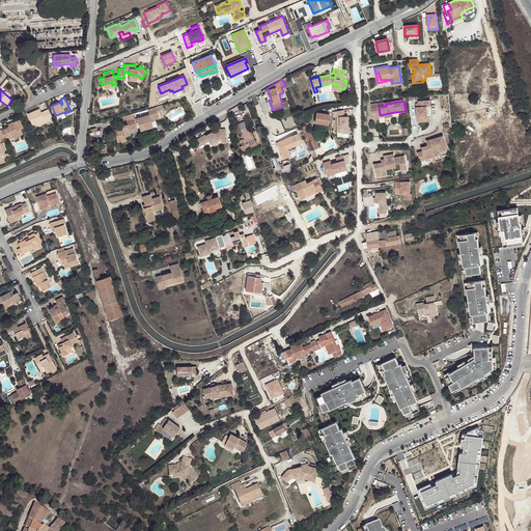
[(428,101),(418,102),(418,104),(419,107),(417,107),(417,118),(428,117),(427,107),(429,106),(428,101)]
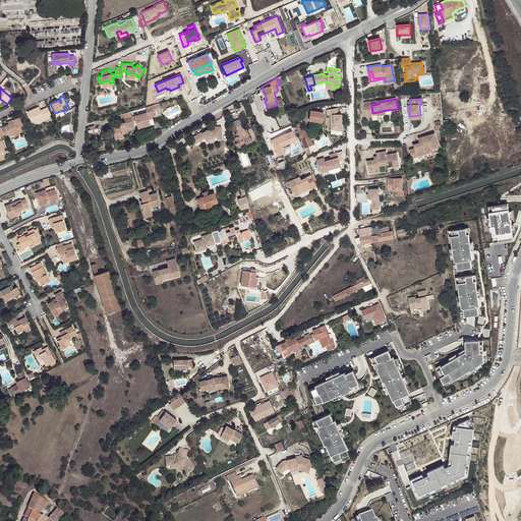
[(422,119),(421,104),(419,105),(420,115),(409,116),(410,119),(422,119)]
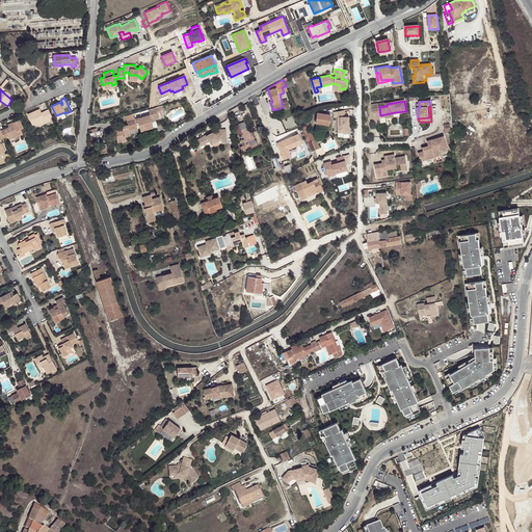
[(138,123),(140,131),(153,128),(152,123),(151,118),(154,117),(155,120),(159,118),(157,111),(156,107),(148,110),(150,114),(137,118),(138,123)]
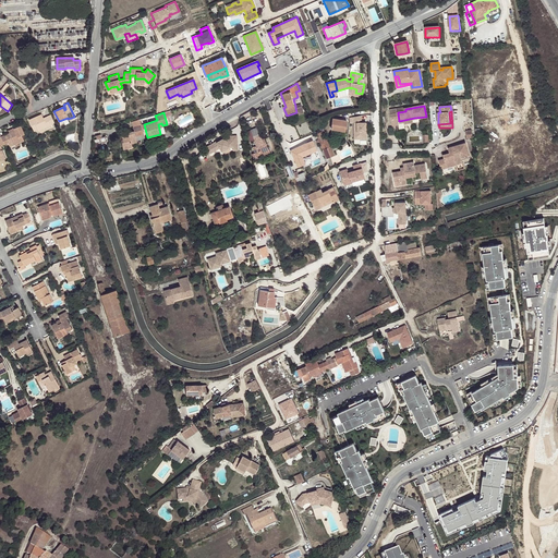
[(51,124),(55,122),(50,114),(48,116),(49,118),(44,119),(44,118),(41,113),(29,120),(34,131),(38,129),(38,131),(51,125),(51,124)]
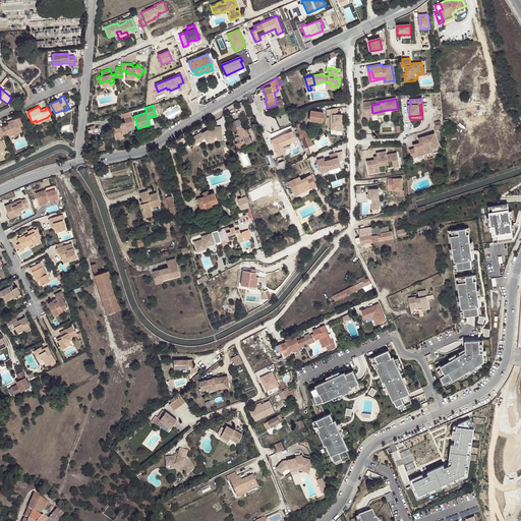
[(330,115),(330,130),(341,130),(341,123),(340,123),(340,120),(341,120),(341,115),(335,115),(335,113),(337,112),(336,108),(329,110),(330,115)]
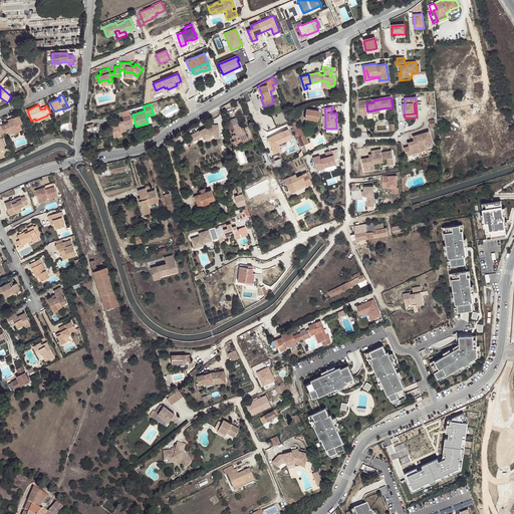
[(307,109),(305,118),(317,120),(319,111),(307,109)]
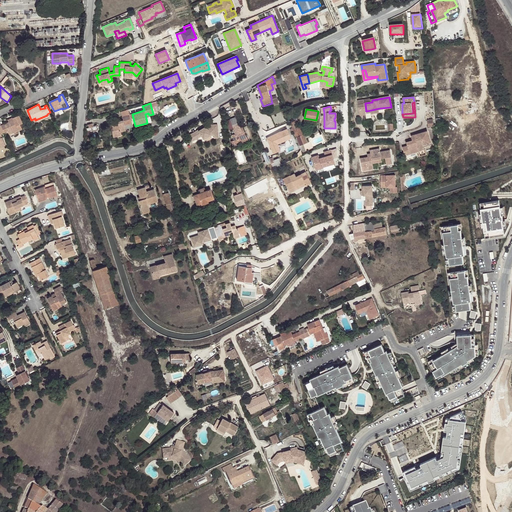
[(124,125),(131,123),(130,119),(132,118),(131,114),(129,115),(128,110),(120,112),(122,117),(122,120),(124,125)]
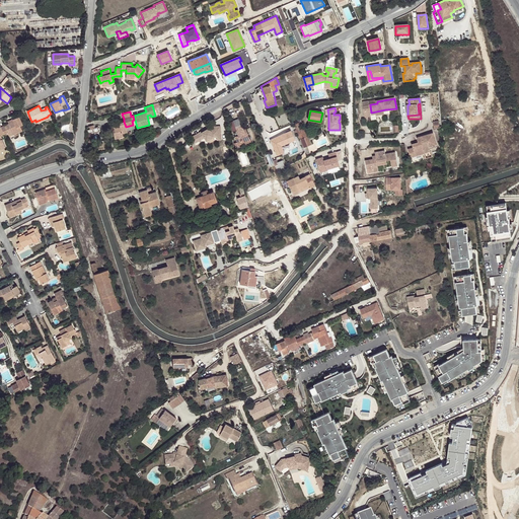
[(0,127),(3,135),(9,132),(10,132),(11,135),(19,131),(20,131),(22,130),(20,127),(23,126),(19,116),(11,120),(12,122),(9,124),(0,127)]
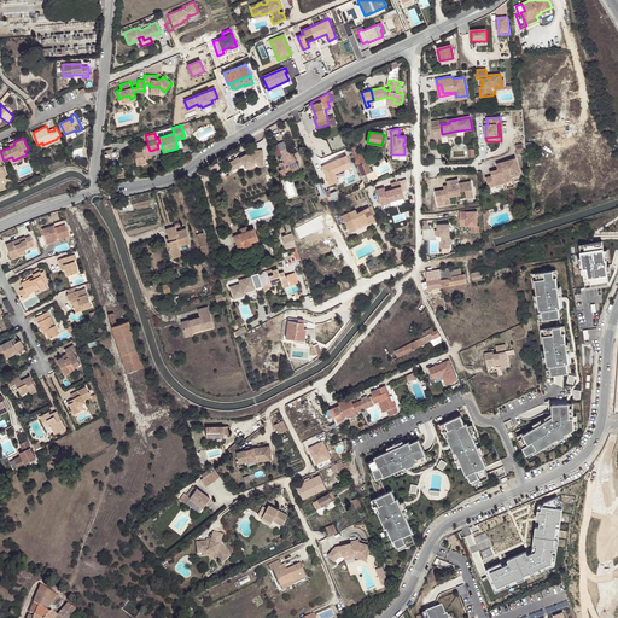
[(281,176),(299,170),(293,153),(291,155),(286,141),(278,145),(280,153),(284,162),(280,163),(283,169),(279,170),(281,176)]
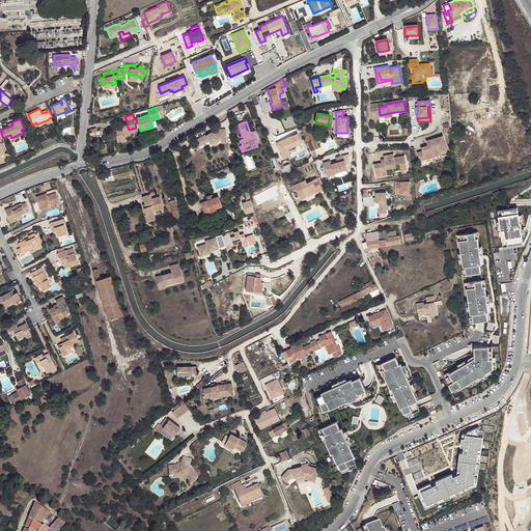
[(130,135),(129,130),(127,124),(121,126),(121,128),(113,130),(116,143),(126,140),(124,136),(130,135)]
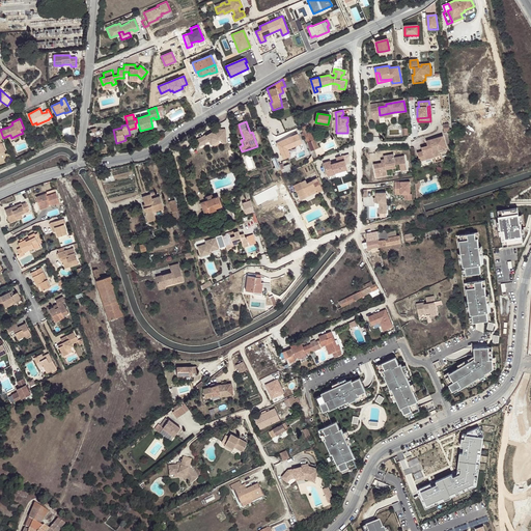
[(312,156),(313,159),(315,159),(314,157),(315,157),(314,155),(315,155),(313,148),(317,146),(311,131),(307,132),(305,126),(302,127),(312,156)]
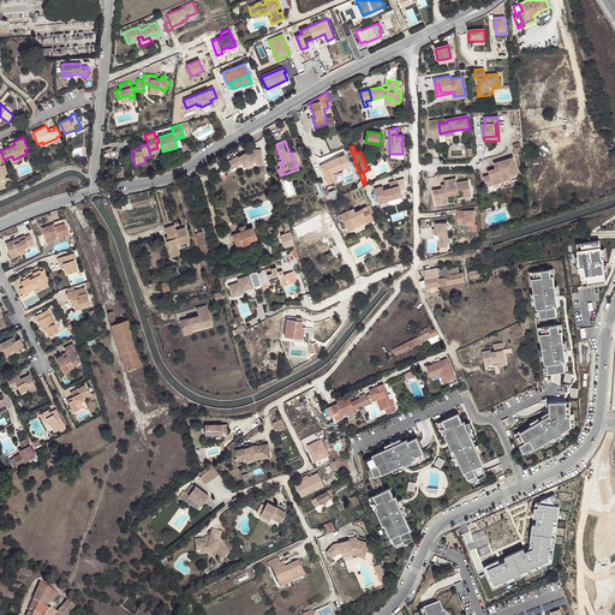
[(226,162),(231,169),(242,162),(245,167),(254,162),(257,162),(256,160),(262,160),(262,149),(250,150),(238,156),(226,162)]
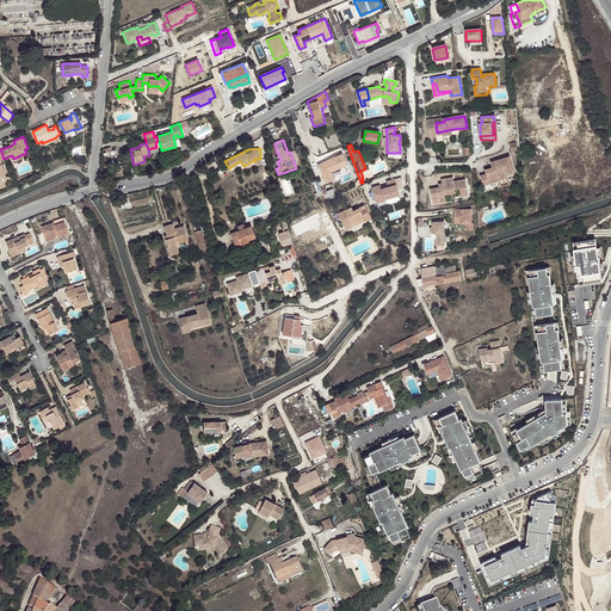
[(344,154),(319,165),(326,183),(334,179),(331,171),(347,164),(344,154)]
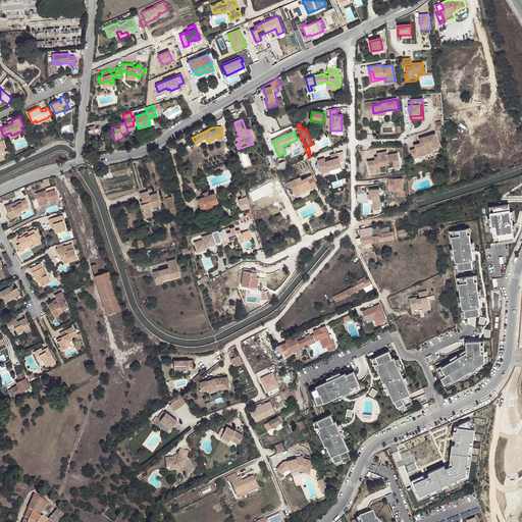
[(432,148),(440,147),(437,135),(424,138),(425,142),(421,143),(422,144),(416,145),(417,149),(411,150),(413,158),(419,157),(418,154),(433,151),(432,148)]
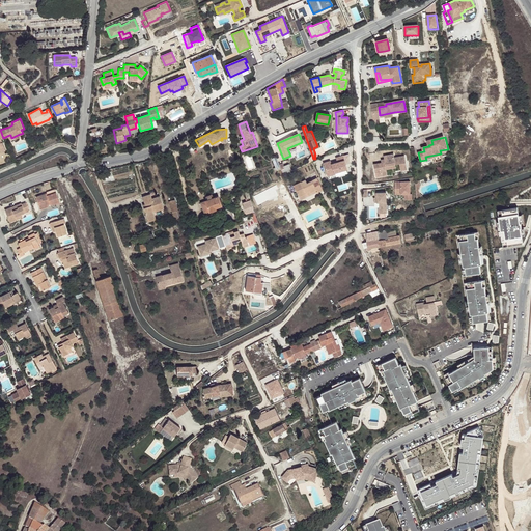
[(443,162),(441,154),(425,157),(426,160),(436,158),(437,163),(443,162)]
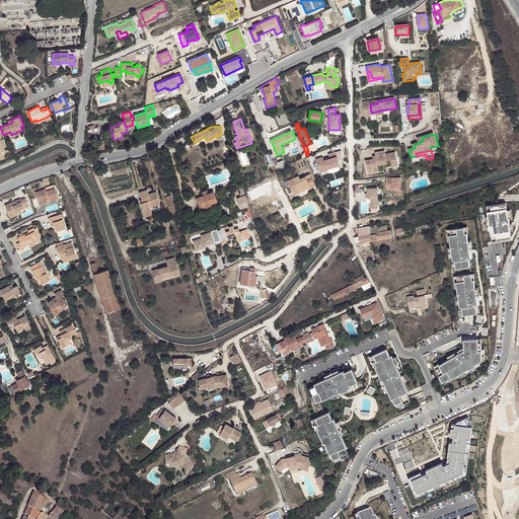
[(377,163),(386,161),(390,160),(391,167),(398,166),(395,153),(385,154),(385,151),(375,153),(376,156),(376,160),(373,160),(365,161),(367,170),(378,168),(377,166),(377,163)]
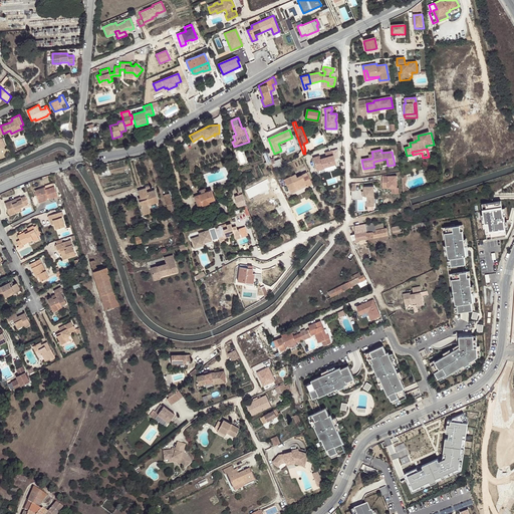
[(313,158),(316,171),(323,168),(323,167),(336,164),(333,155),(326,157),(320,159),(320,156),(313,158)]
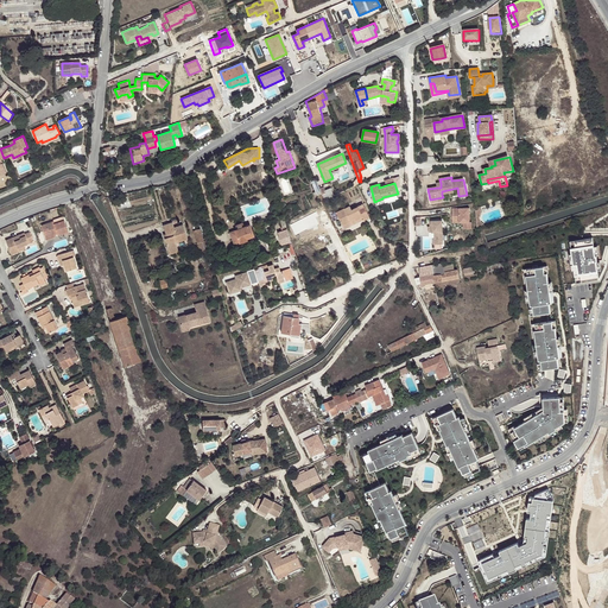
[(362,216),(363,220),(369,216),(363,203),(352,209),(349,206),(336,211),(342,225),(352,220),(352,219),(355,217),(356,219),(362,216)]
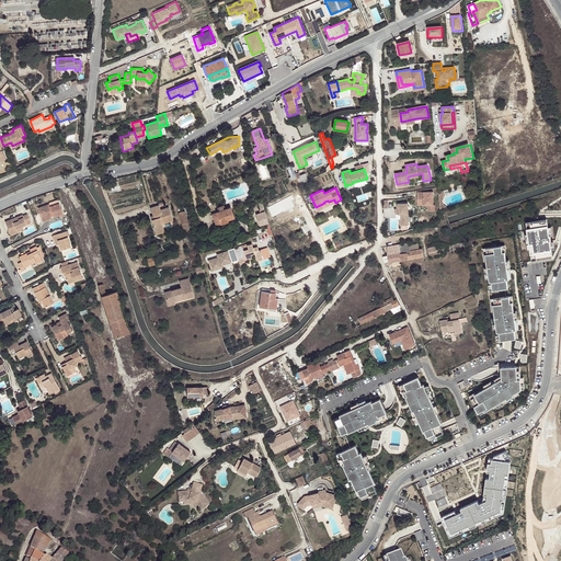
[(433,192),(418,192),(418,205),(427,205),(427,210),(435,210),(435,205),(434,205),(433,192)]
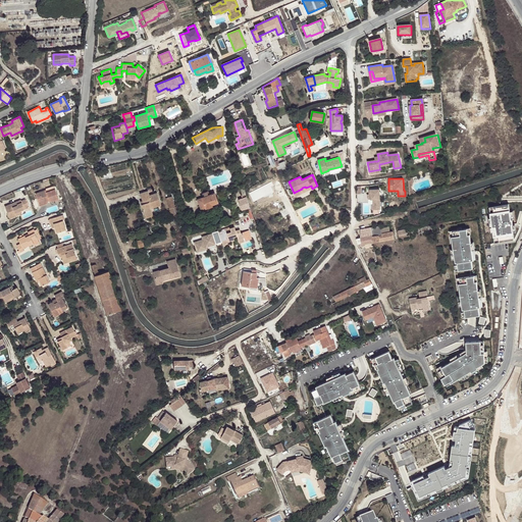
[(271,180),(249,192),(254,201),(273,191),(271,186),(273,185),(271,180)]
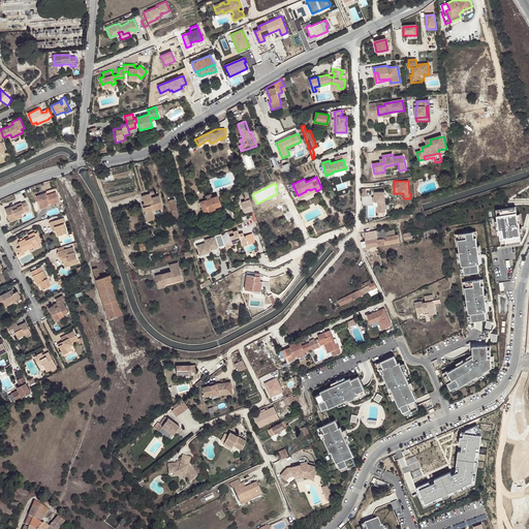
[(300,198),(316,191),(315,188),(310,190),(309,189),(306,190),(306,191),(298,195),(300,198)]
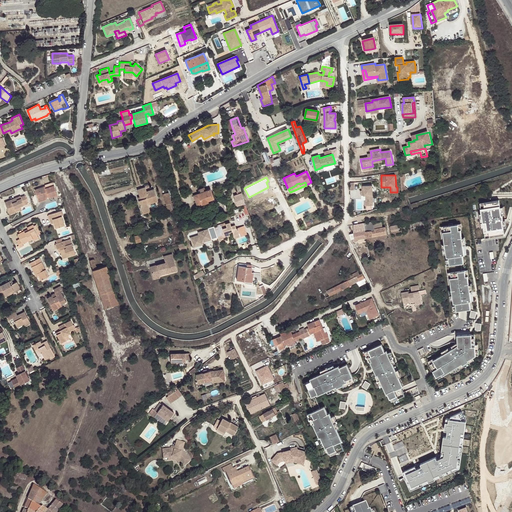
[(38,199),(45,197),(44,194),(46,193),(47,196),(48,197),(57,194),(54,185),(46,188),(45,186),(34,189),(38,199)]
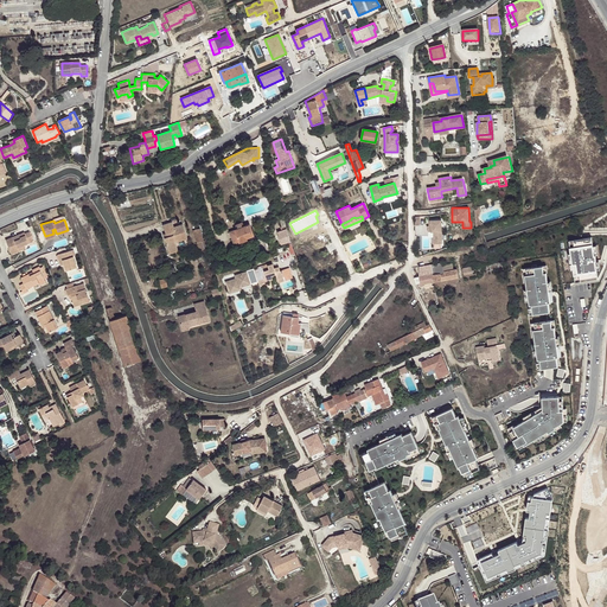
[(278,232),(280,243),(289,241),(285,219),(281,221),(282,227),(281,227),(281,231),(278,232)]
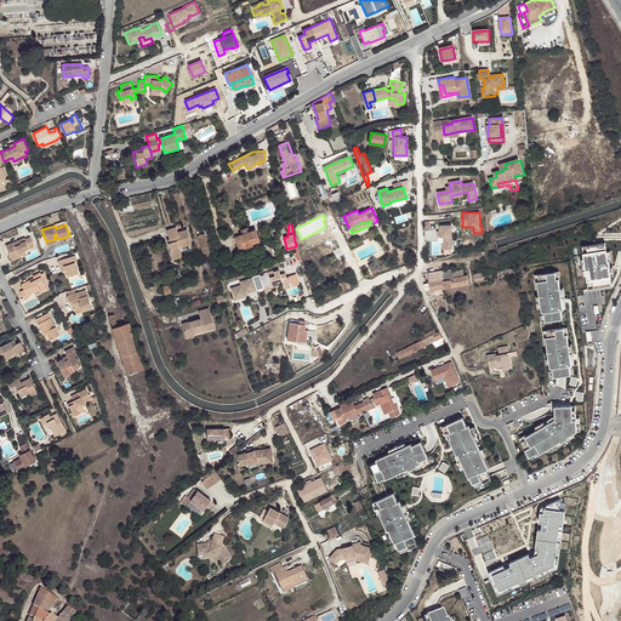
[(451,226),(439,226),(439,231),(438,231),(438,237),(443,237),(444,243),(443,243),(443,250),(453,249),(451,226)]
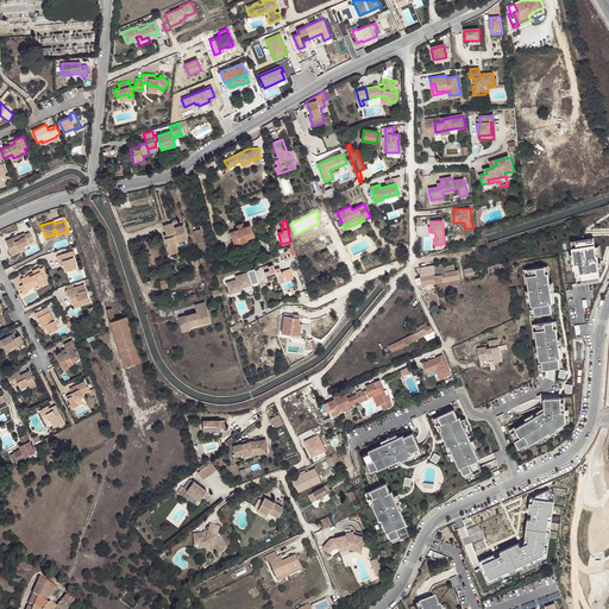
[(179,252),(177,246),(174,246),(174,244),(176,244),(183,242),(182,239),(187,238),(183,226),(174,228),(173,224),(163,227),(165,236),(167,234),(168,238),(164,239),(165,240),(167,246),(170,255),(175,253),(179,252)]
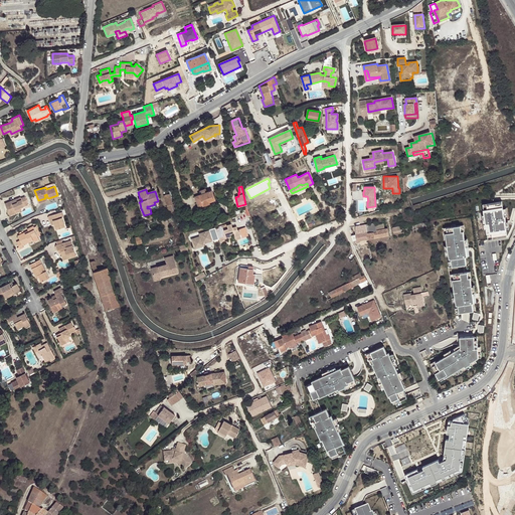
[(194,196),(198,207),(209,203),(209,202),(215,200),(211,190),(207,192),(205,189),(200,190),(202,194),(200,195),(194,196)]
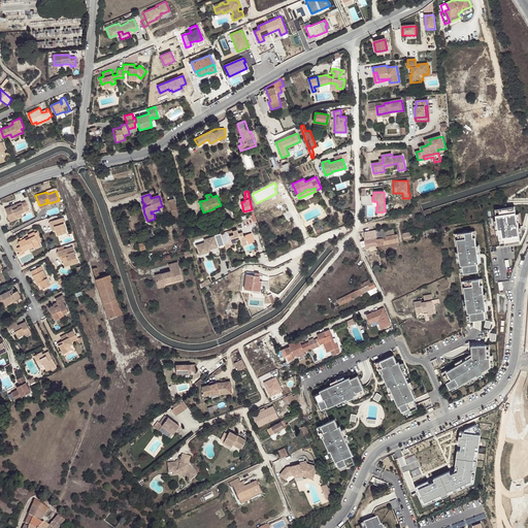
[(176,208),(173,198),(168,199),(171,209),(174,208),(176,208)]
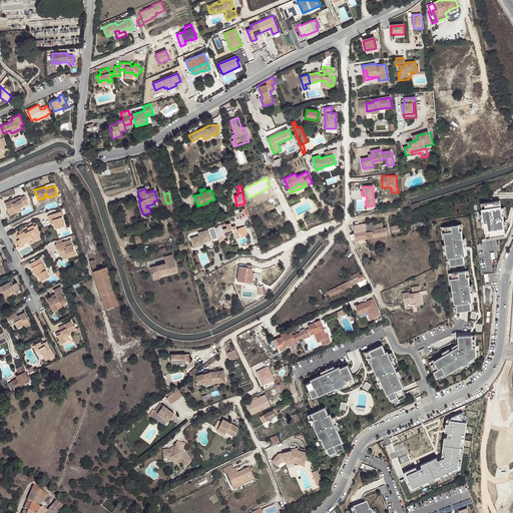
[(14,208),(20,206),(27,203),(24,195),(20,197),(20,196),(4,202),(9,214),(16,211),(14,208)]
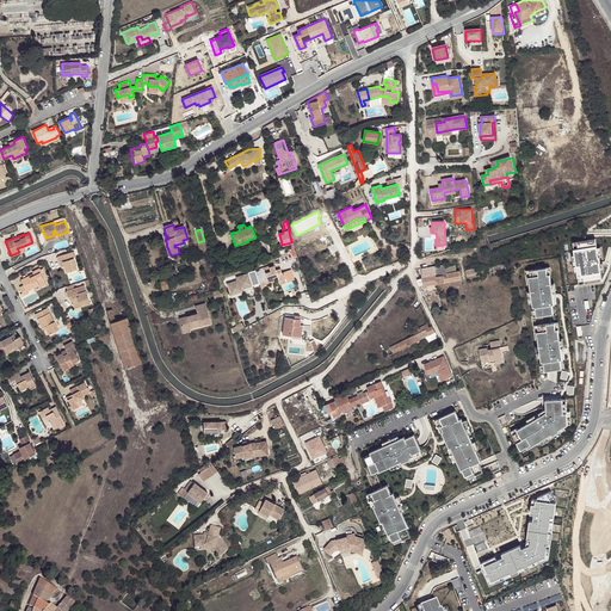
[(576,261),(575,261),(575,266),(576,266),(578,267),(579,276),(580,285),(598,282),(597,273),(602,273),(597,248),(592,250),(591,240),(573,244),(575,253),(576,260),(576,261)]
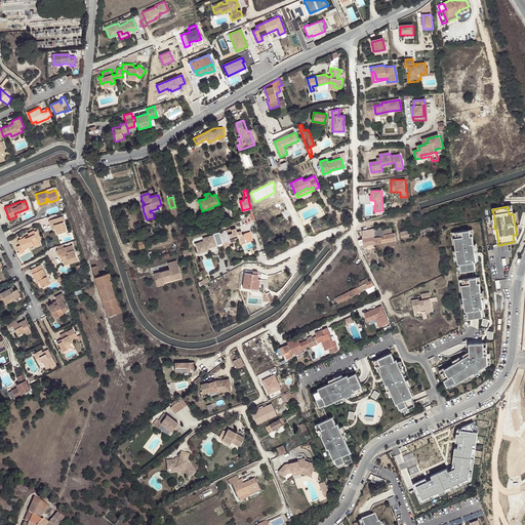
[(54,225),(55,229),(57,234),(58,234),(67,231),(64,220),(62,216),(49,220),(51,226),(54,225)]
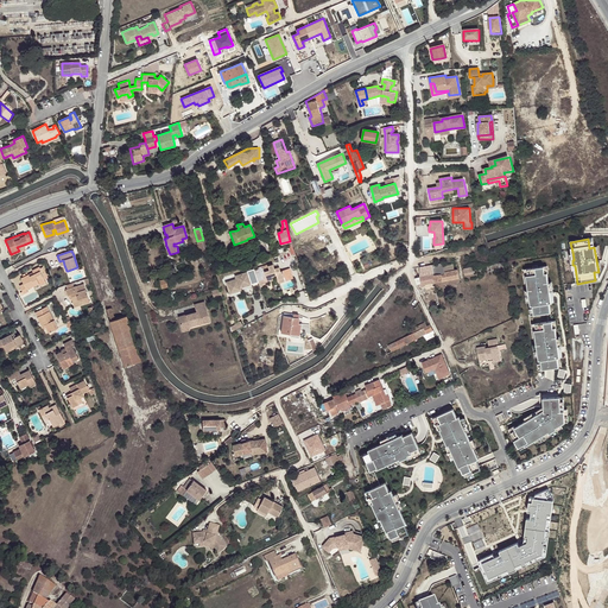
[(318,264),(309,268),(315,280),(325,276),(325,278),(336,273),(330,260),(320,266),(318,264)]
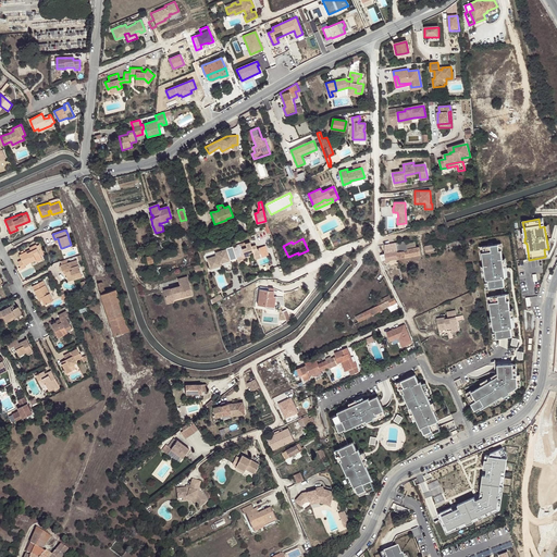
[(406,240),(396,243),(397,251),(401,251),(403,251),(405,251),(405,252),(407,251),(407,249),(406,243),(406,240)]
